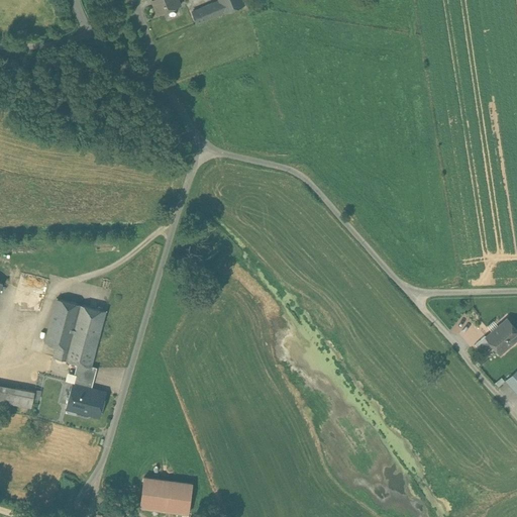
[(177,0),(151,0),(158,14),(180,5),(177,0)]
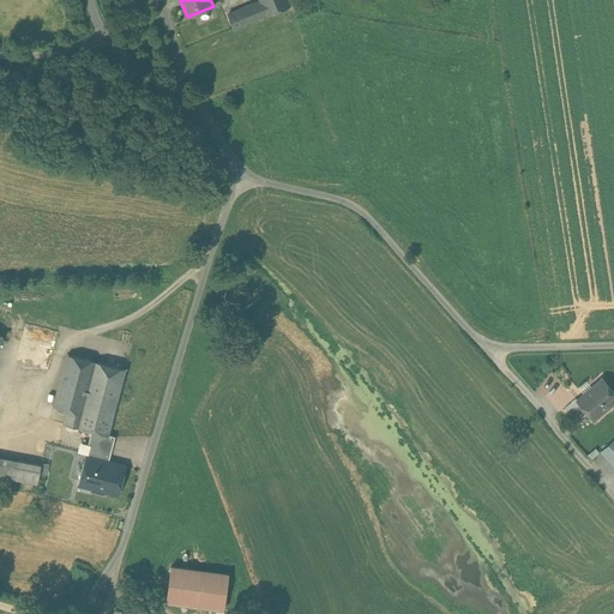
[(234,29),(268,16),(260,0),(254,0),(227,12),(234,29)]
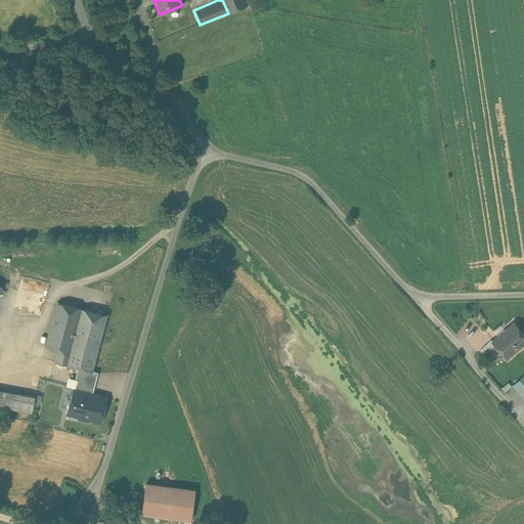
[(256,0),(222,0),(228,13),(257,1),(256,0)]
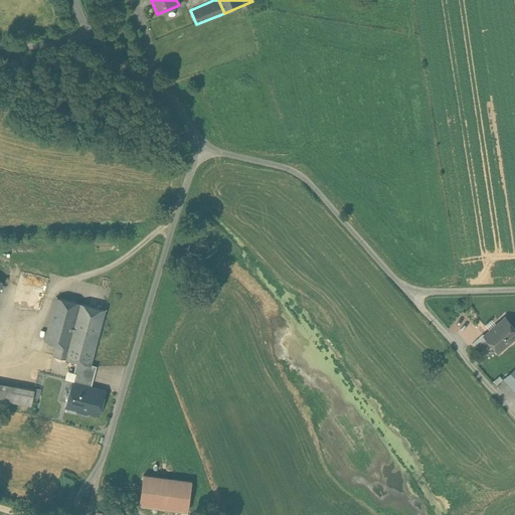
[(106,310),(56,298),(44,342),(55,345),(52,356),(76,362),(82,363),(91,365),(92,365),(106,310)]
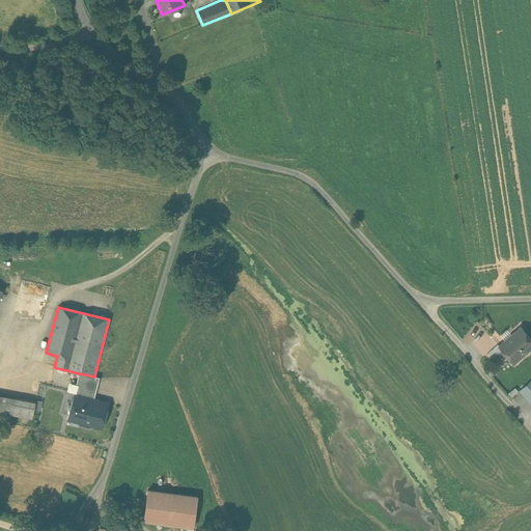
[(499,345),(506,354),(513,362),(526,351),(523,346),(529,341),(520,330),(522,328),(521,327),(499,345)]
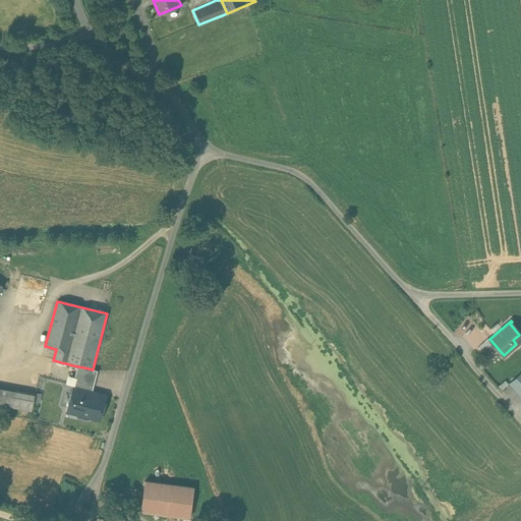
[(488,337),(478,346),(486,356),(497,347),(489,339),(488,337)]
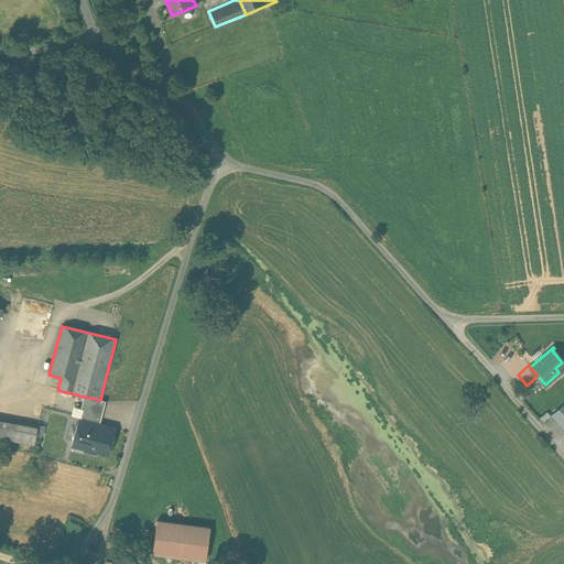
[(101,419),(87,415),(90,398),(84,397),(82,409),(83,409),(74,442),(85,444),(84,447),(108,454),(115,429),(99,424),(101,419)]
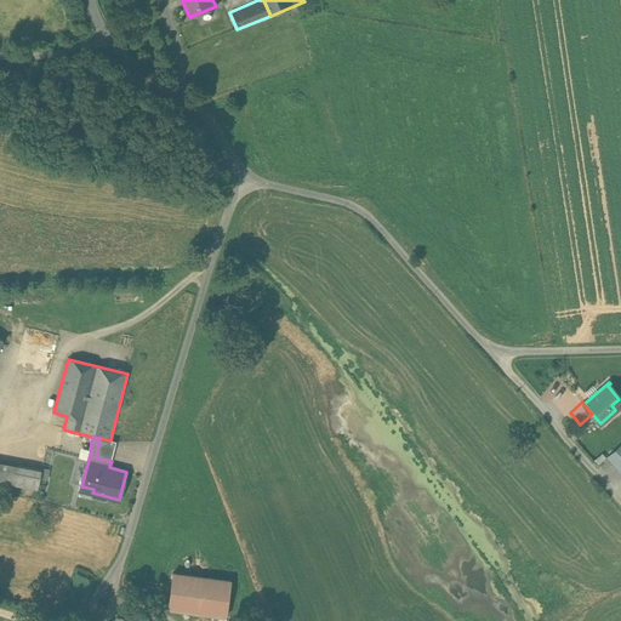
[(109,440),(100,438),(96,457),(112,461),(117,442),(110,440),(109,440)]
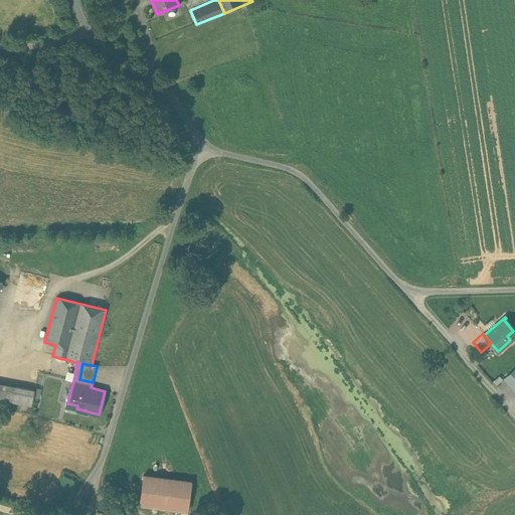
[(514,369),(504,378),(514,390),(514,369)]
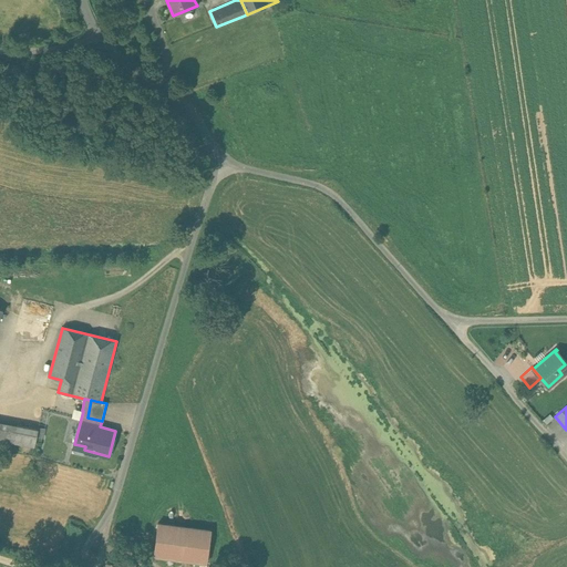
[(38,430),(0,422),(0,440),(34,447),(38,430)]
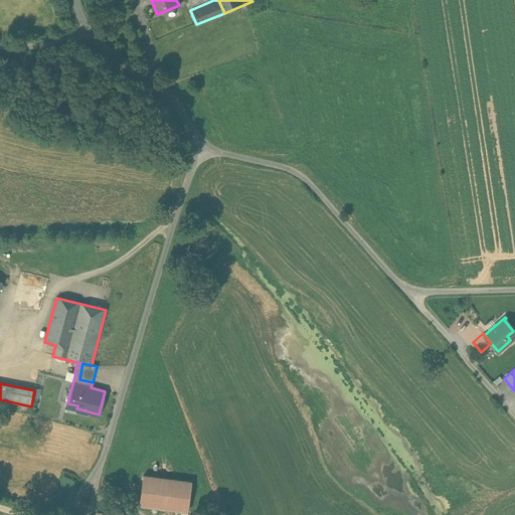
[(191,482),(144,475),(140,505),(187,511),(191,482)]
